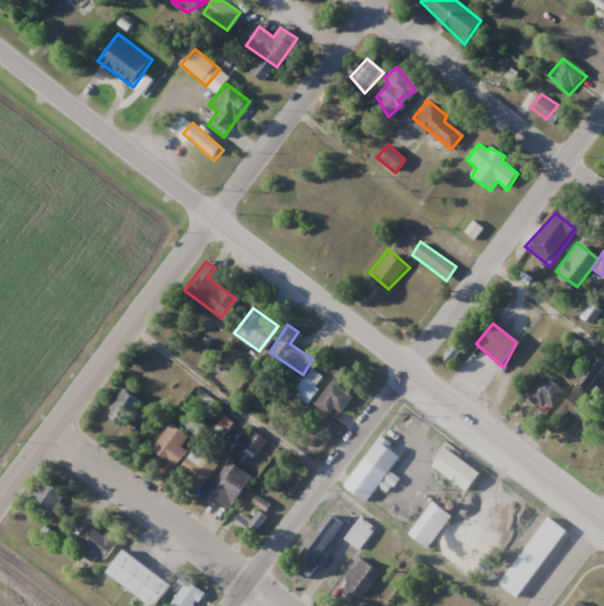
[(603,361),(591,353),(573,380),(585,387),(603,361)]
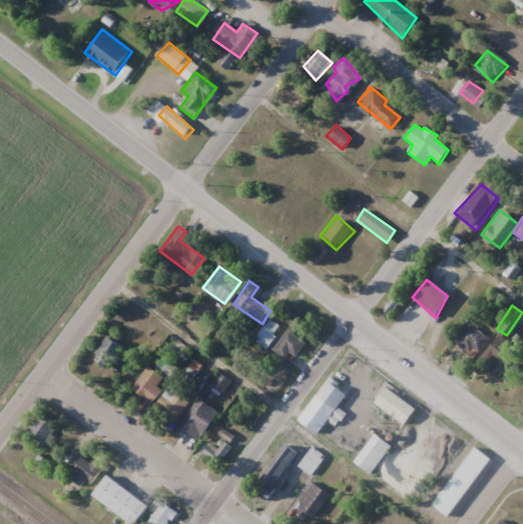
[(264,345),(272,335),(261,326),(253,336),(264,345)]
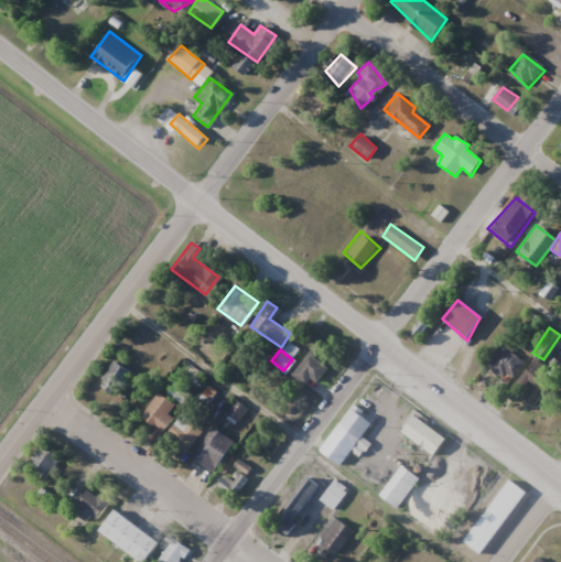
[(309,376),(314,380),(327,364),(308,349),(290,373),(303,382),(309,376)]
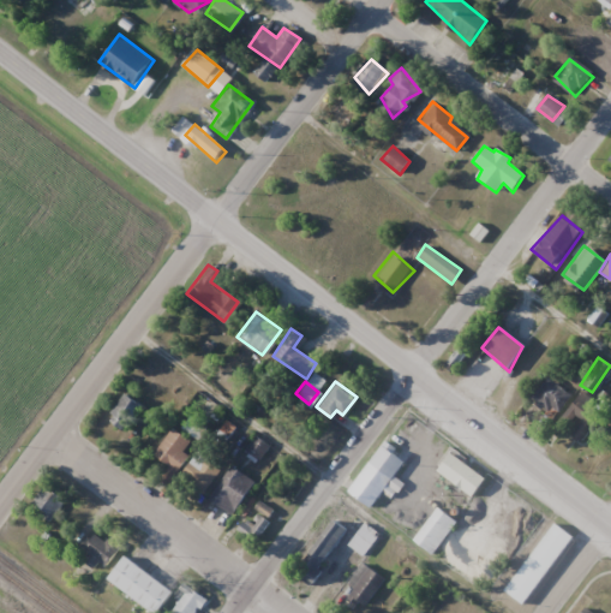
[(539,399),(551,382),(570,397),(555,416),(539,399)]
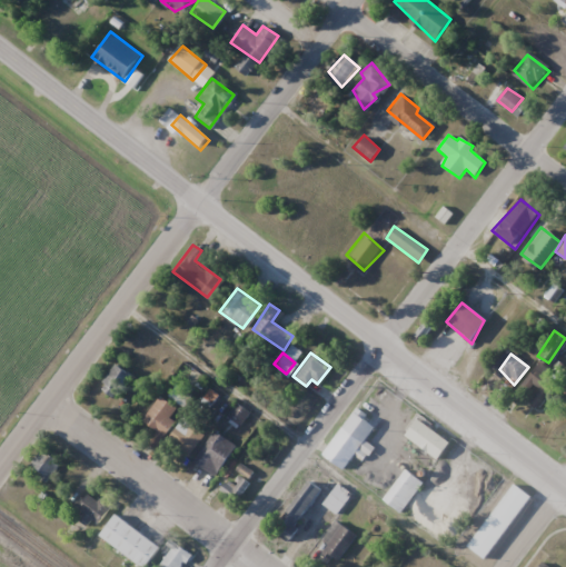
[(514,389),(537,408),(559,378),(536,360),(514,389)]
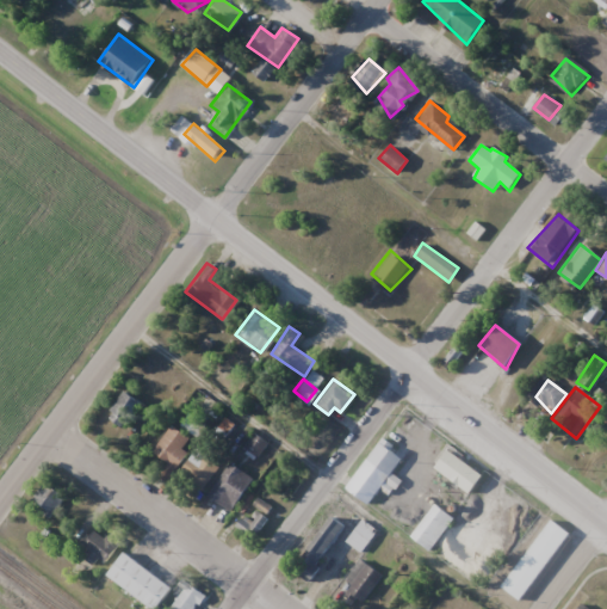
[(138,400),(122,389),(107,411),(124,423),(138,400)]
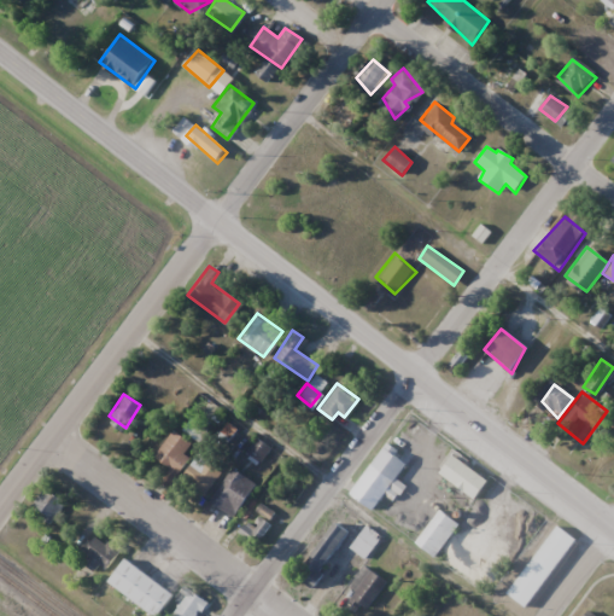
[(203,429),(188,418),(181,426),(197,437),(203,429)]
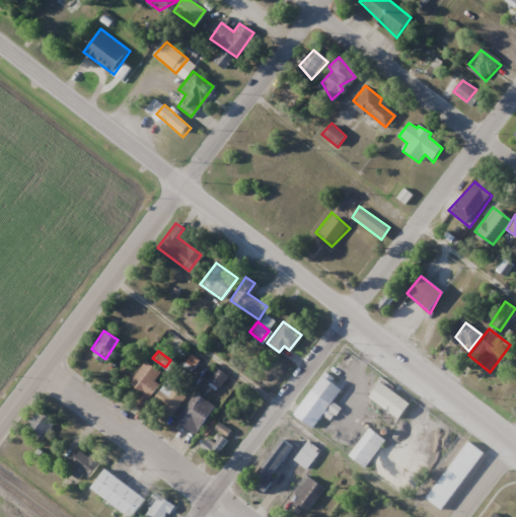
[(148,395),(156,382),(153,380),(159,369),(140,359),(127,383),(148,395)]
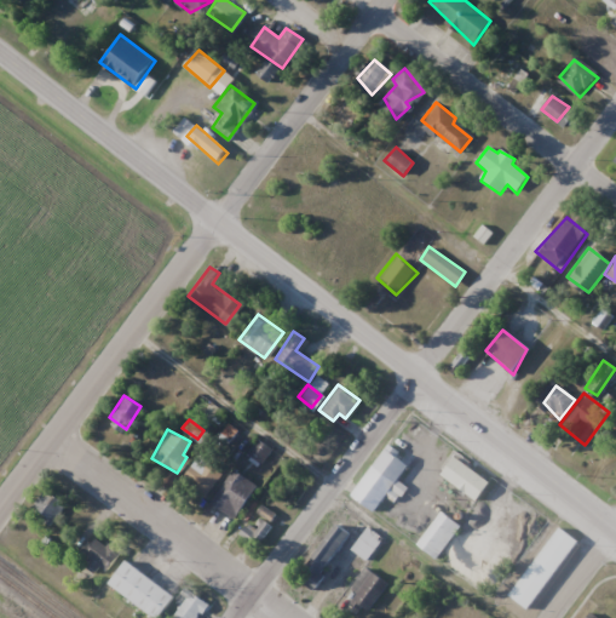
[(269,446),(253,438),(243,453),(259,462),(269,446)]
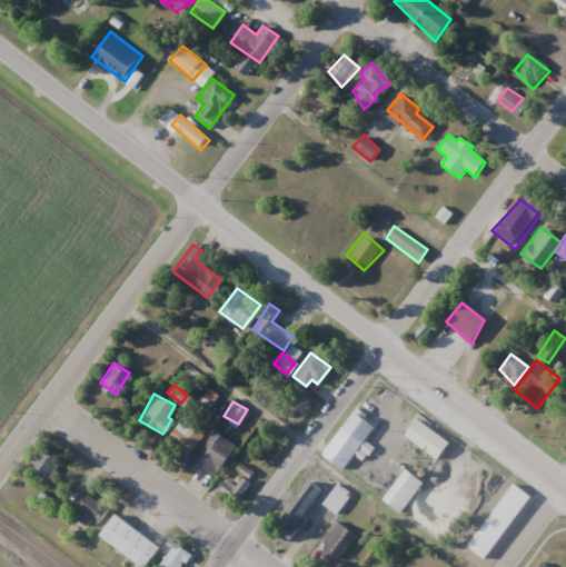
[(341,469),(323,455),(354,415),(373,429),(341,469)]
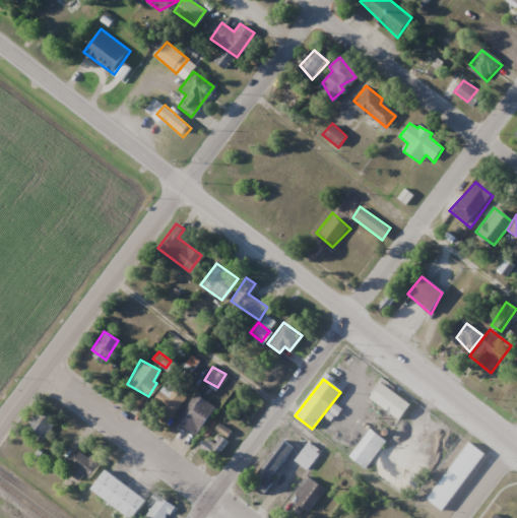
[(170,415),(184,395),(164,382),(150,402),(170,415)]
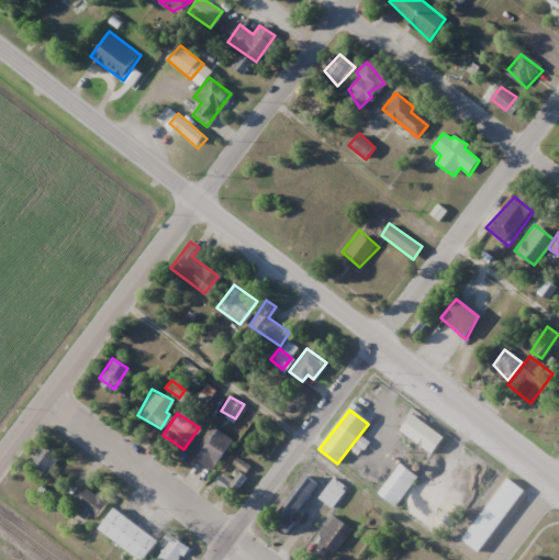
[(189,452),(210,468),(231,438),(210,423),(189,452)]
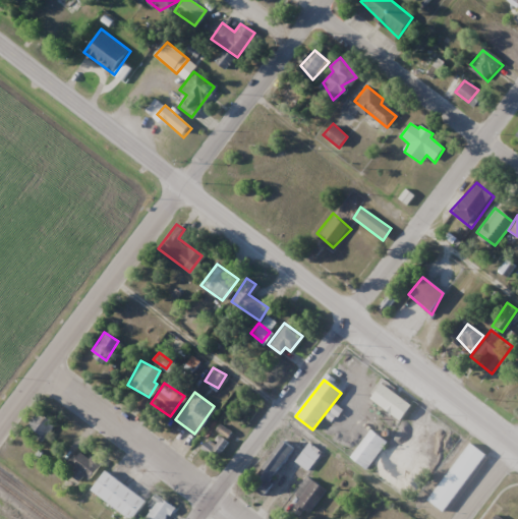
[(380,419),(402,393),(417,405),(396,431),(380,419)]
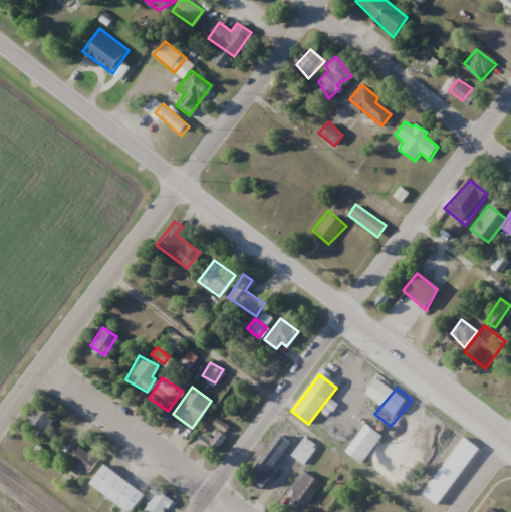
[(53,415),(36,404),(24,421),(41,433),(53,415)]
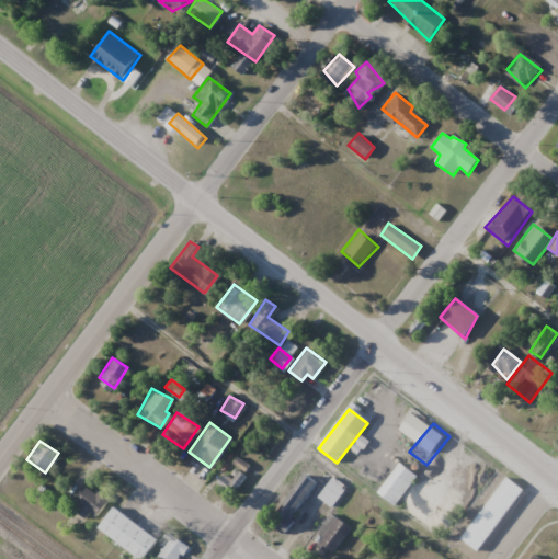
[(217,483),(232,491),(247,464),(232,456),(217,483)]
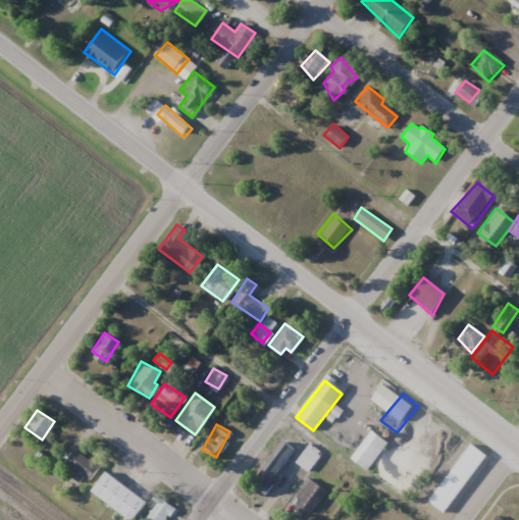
[(366,470),(350,457),(370,431),(386,444),(366,470)]
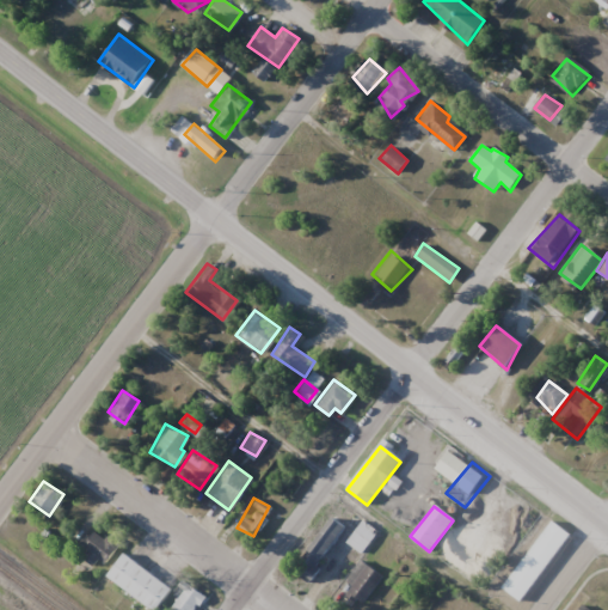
[(345,525),(331,514),(289,568),(304,579),(345,525)]
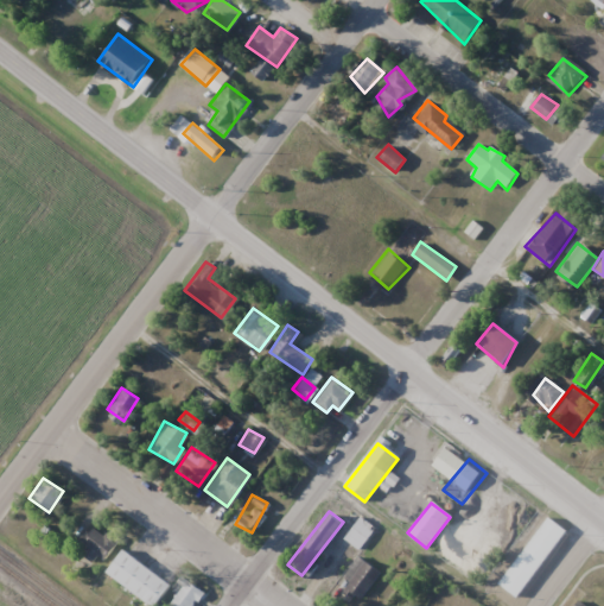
[(356,547),(373,525),(358,513),(342,536),(356,547)]
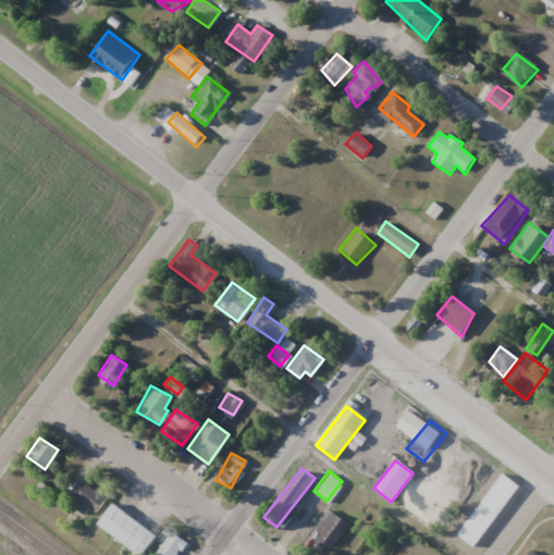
[(458,533),(502,476),(518,489),(475,546),(458,533)]
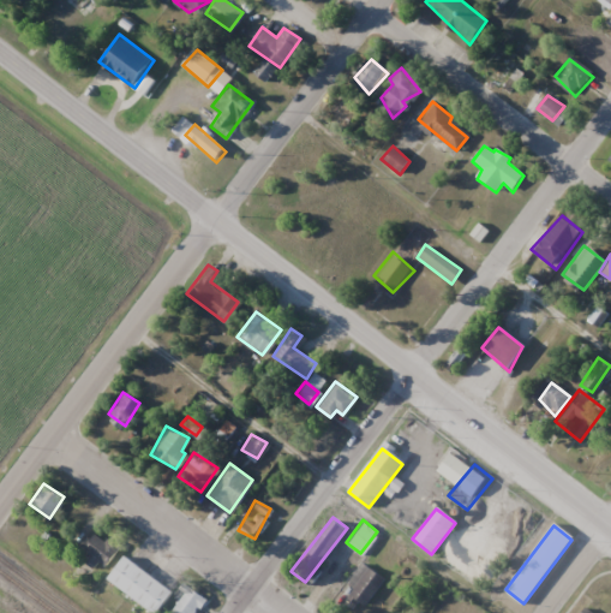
[(115,543),(89,529),(77,551),(103,565),(115,543)]
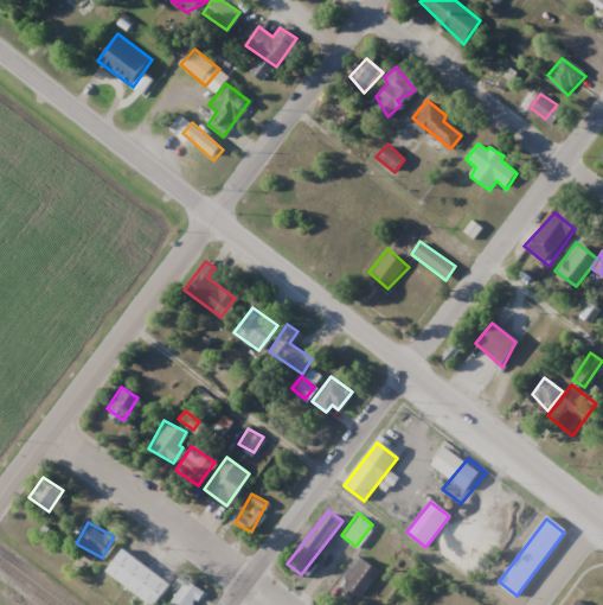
[(124,551),(170,584),(153,604),(151,604),(108,574),(124,551)]
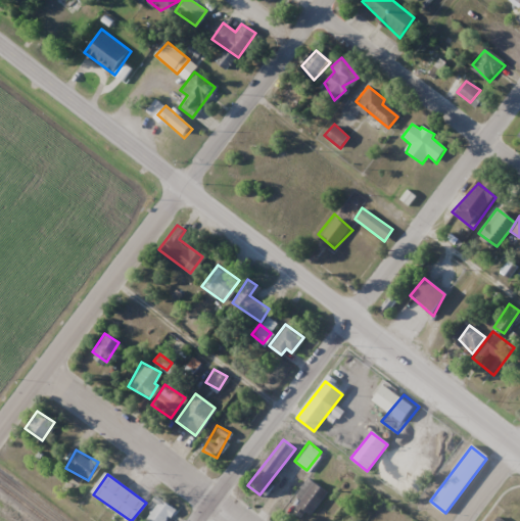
[(293,505),(306,515),(326,490),(308,477),(294,494),(298,499),(293,505)]
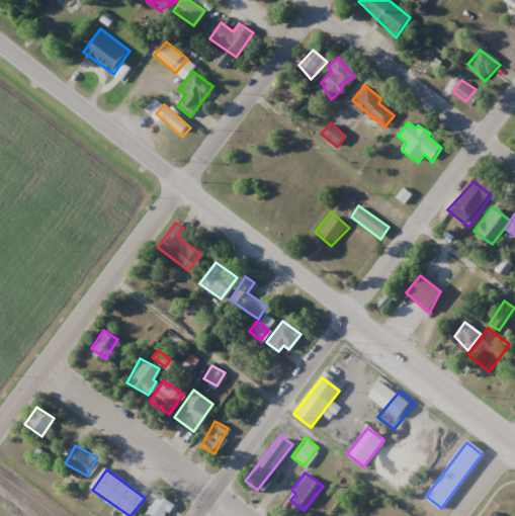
[(144,515),(161,515),(171,503),(158,493),(142,514),(144,515)]
